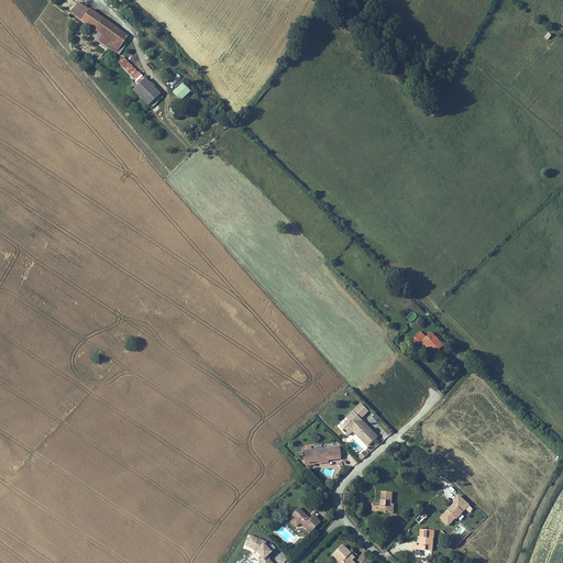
[(77,20),(84,9),(79,6),(73,18),(77,20)]
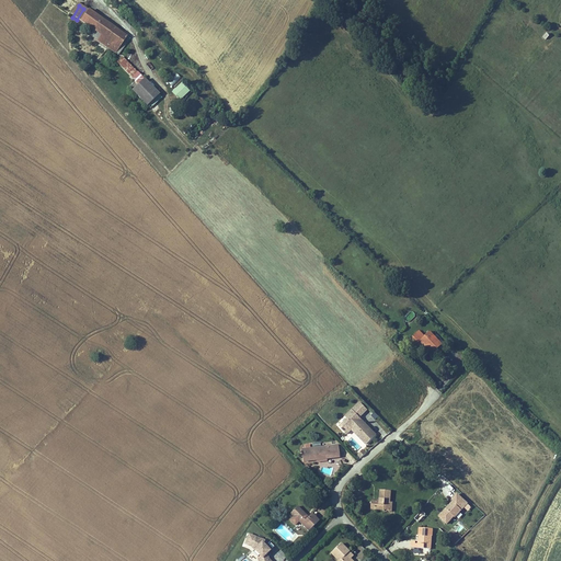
[(82,24),(90,12),(83,9),(77,20),(82,24)]
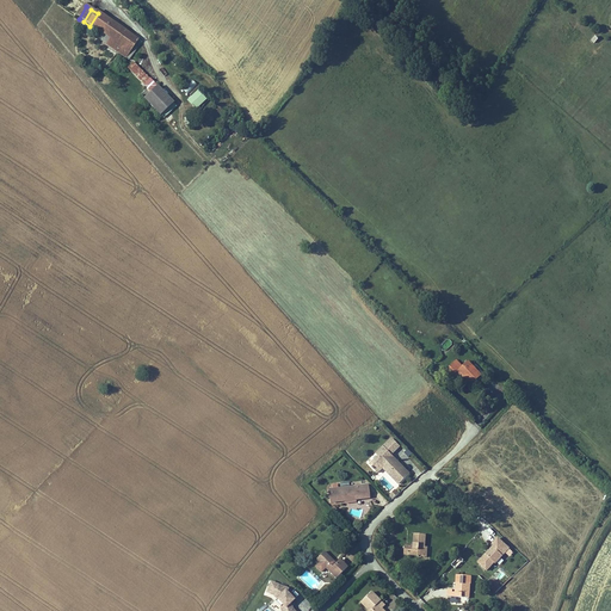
[(102,34),(109,22),(98,13),(90,26),(102,34)]
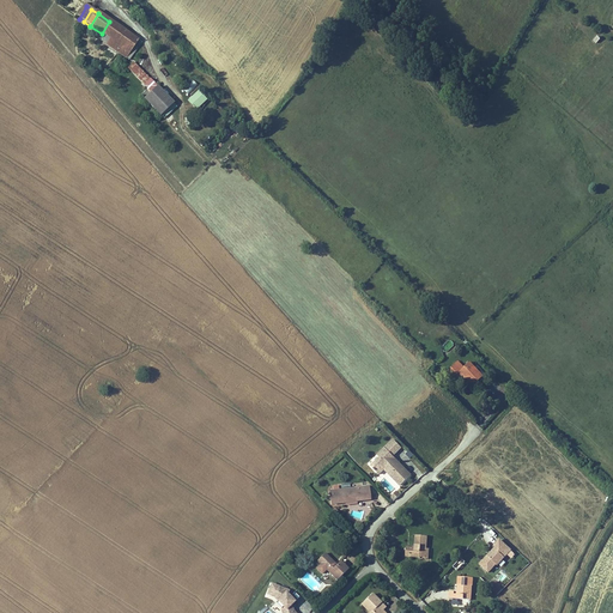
[(134,54),(141,43),(109,22),(102,34),(111,41),(108,47),(127,60),(132,53),(134,54)]
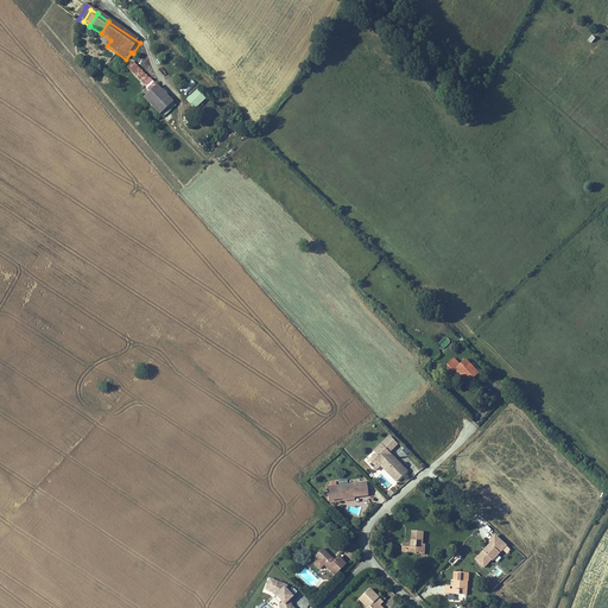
[(175,103),(157,86),(134,62),(127,69),(151,93),(144,100),(160,118),(175,103)]
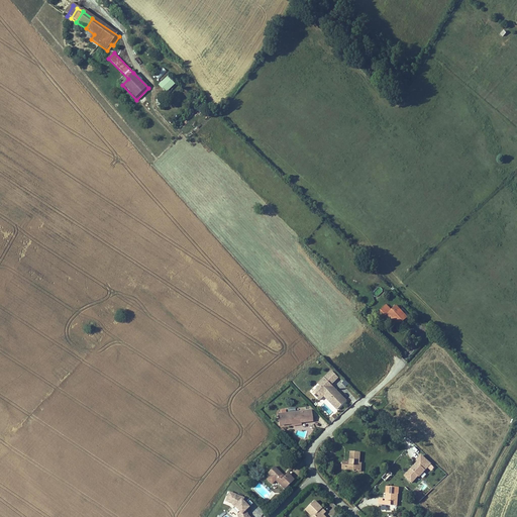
[(160,80),(167,71),(163,68),(156,77),(160,80)]
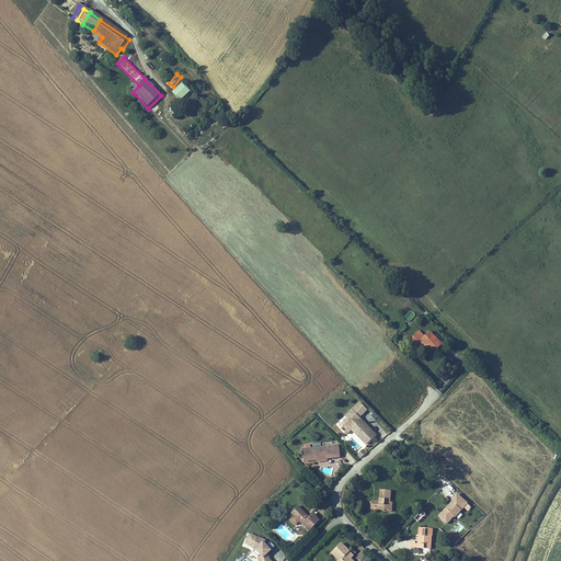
[(180,101),(191,91),(183,82),(172,92),(180,101)]
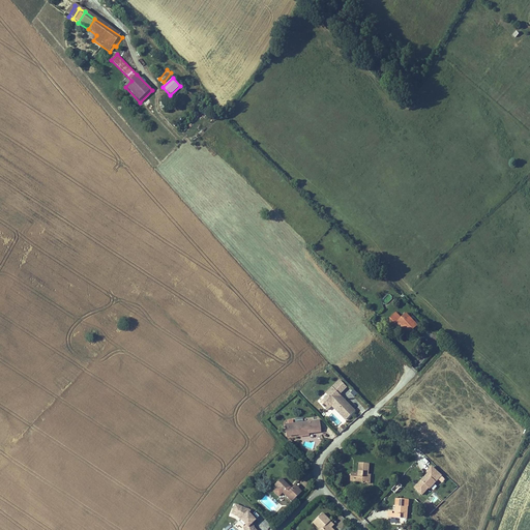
[(165,98),(159,104),(165,110),(170,105),(165,98)]
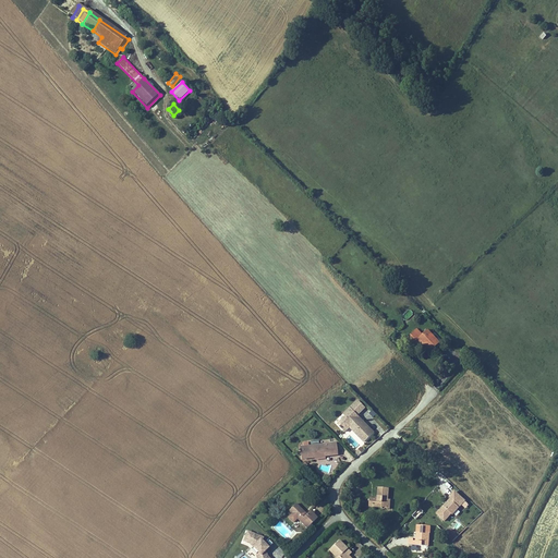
[(201,143),(197,149),(206,153),(208,145),(201,143)]
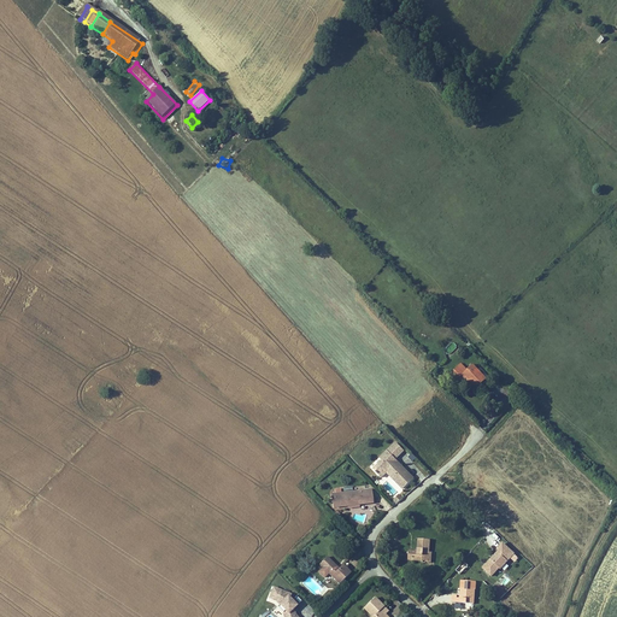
[(464,366),(453,375),(458,380),(463,375),(471,383),(472,382),(477,388),(487,380),(477,369),(474,365),(468,370),(464,366)]
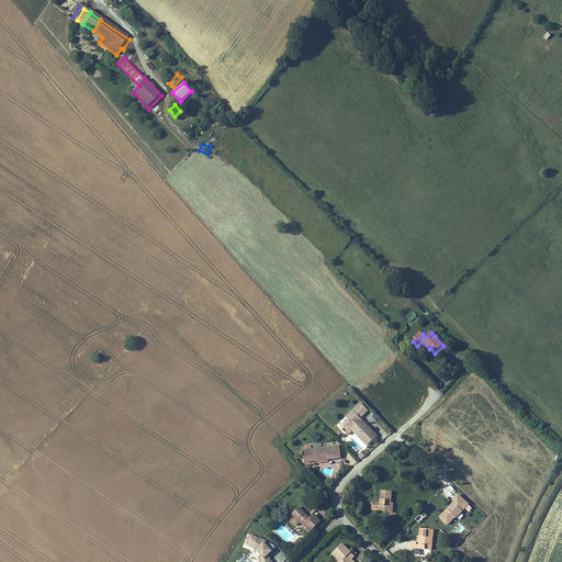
[(349,419),(340,428),(348,435),(352,430),(350,428),(355,424),(362,431),(358,436),(367,445),(372,440),(377,436),(362,420),(360,423),(358,420),(360,418),(368,411),(360,404),(347,417),(349,419)]
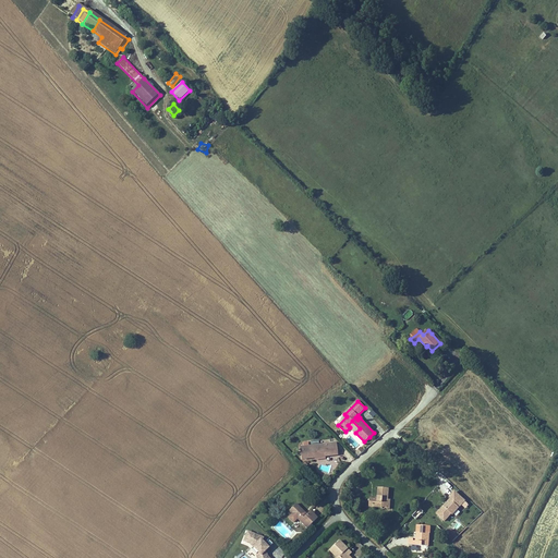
[(348,425),(350,427),(355,433),(360,428),(352,421),(348,425)]
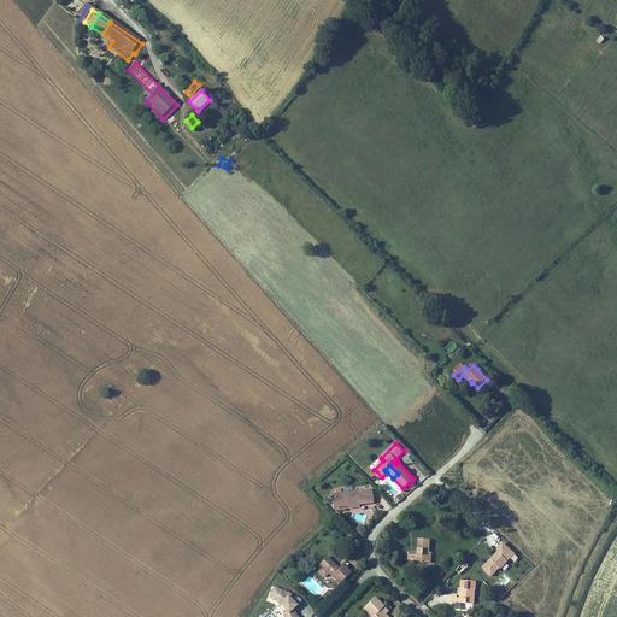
[(359,505),(358,498),(363,498),(363,491),(331,494),(333,507),(348,506),(359,505)]
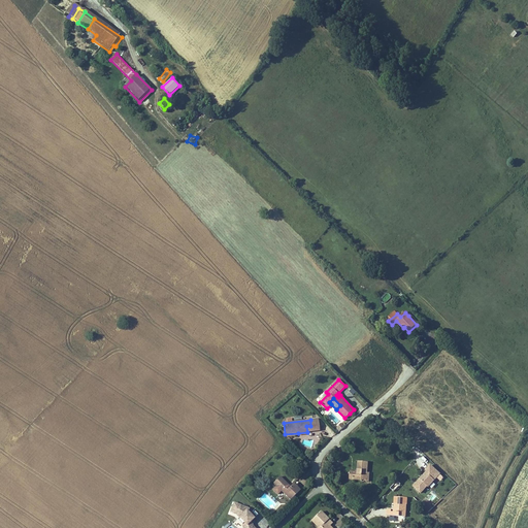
[(367,472),(368,462),(359,462),(358,470),(358,469),(357,472),(351,472),(350,480),(362,481),(362,482),(367,482),(367,477),(368,479),(368,473),(367,472)]
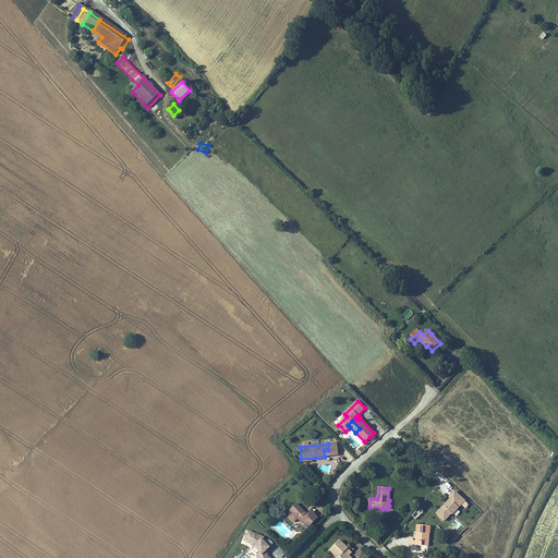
[(452,514),(465,501),(455,492),(450,497),(455,500),(449,506),(448,504),(437,514),(445,521),(451,514),(452,514)]
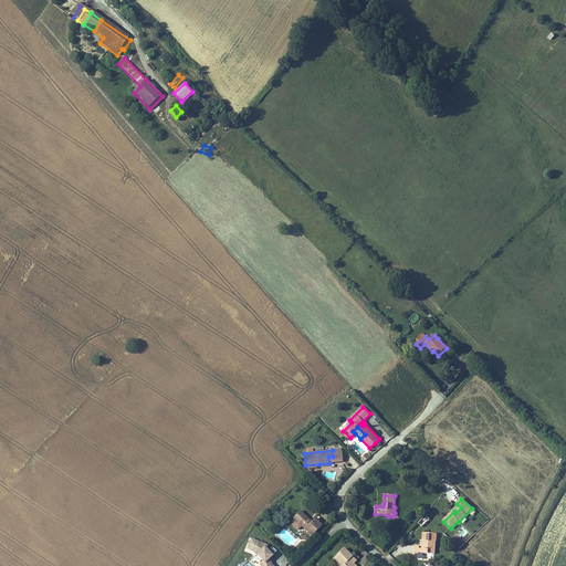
[(318,522),(315,519),(311,522),(311,523),(308,521),(310,521),(300,511),(293,517),(296,521),(302,526),(312,536),(322,525),(318,522)]
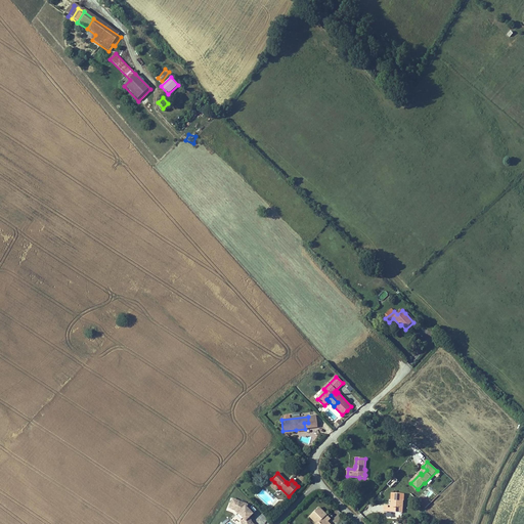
[(279,487),(274,482),(270,486),(275,491),(279,487)]
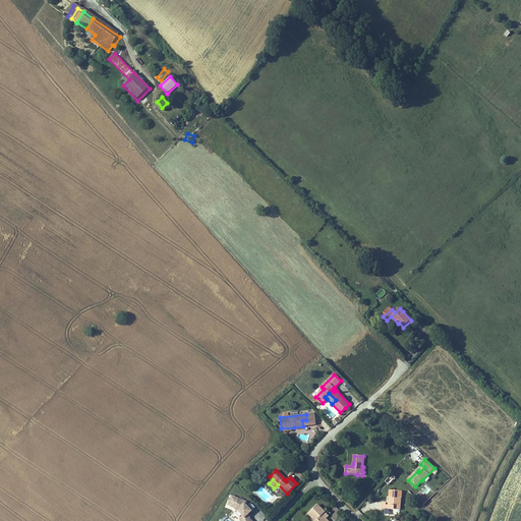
[(400,510),(401,498),(402,498),(402,491),(390,490),(389,506),(386,505),(386,503),(383,503),(382,509),(385,509),(390,510),(400,510)]
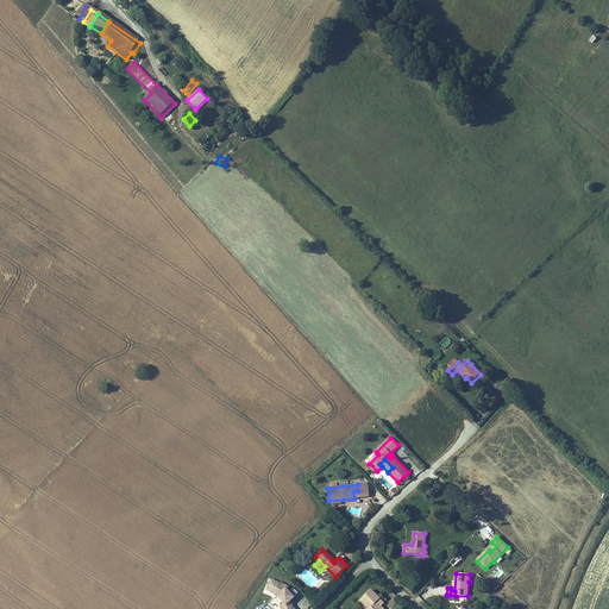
[(487,582),(494,590),(500,585),(493,577),(487,582)]
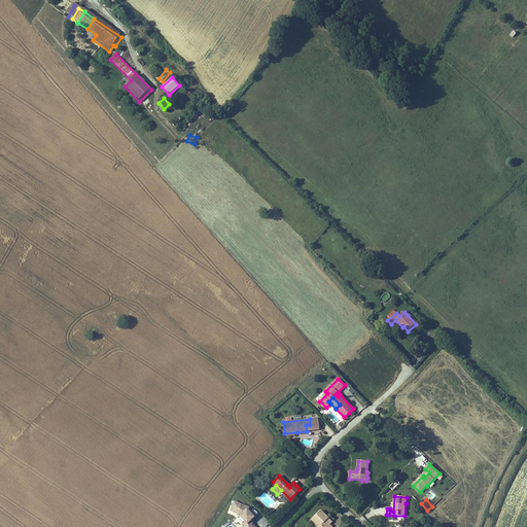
[(253,518),(246,510),(247,507),(234,502),(230,511),(236,514),(239,517),(246,524),(251,520),(253,518)]
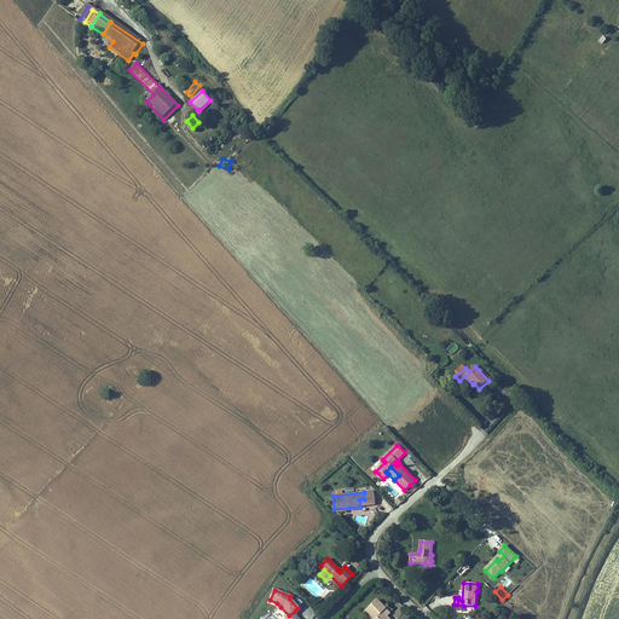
[(388,618),(387,617),(383,614),(387,611),(386,609),(376,600),(365,611),(374,618),(388,618)]
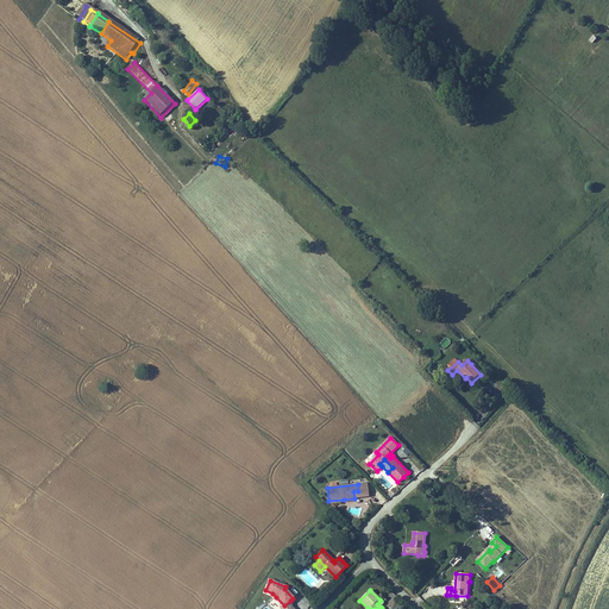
[(281,608),(289,608),(292,607),(290,601),(284,606),(276,597),(274,600),(280,604),(281,608)]
